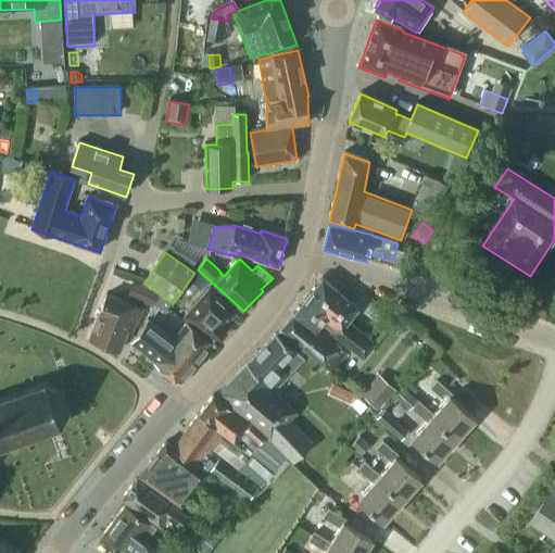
[(211,281),(200,272),(190,280),(202,291),(211,281)]
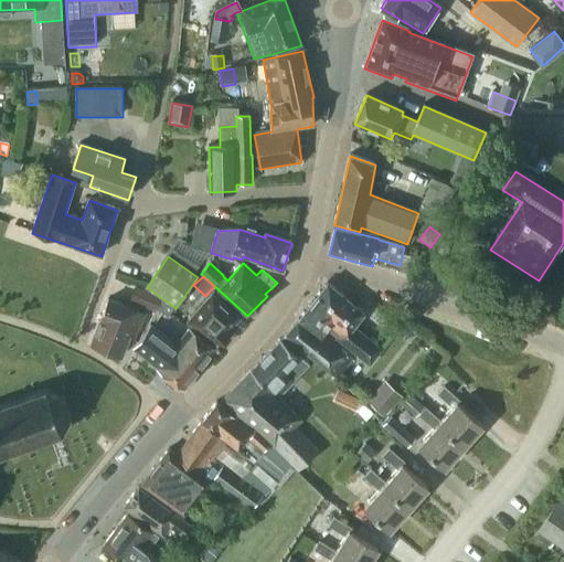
[(328,284),(299,320),(285,338),(339,379),(354,360),(323,336),(329,328),(339,336),(338,338),(371,363),(384,348),(355,326),(365,313),(328,284)]
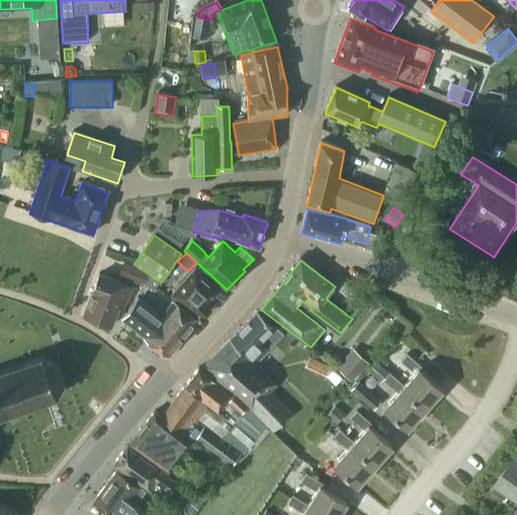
[(119,277),(143,284),(148,274),(123,263),(119,277)]
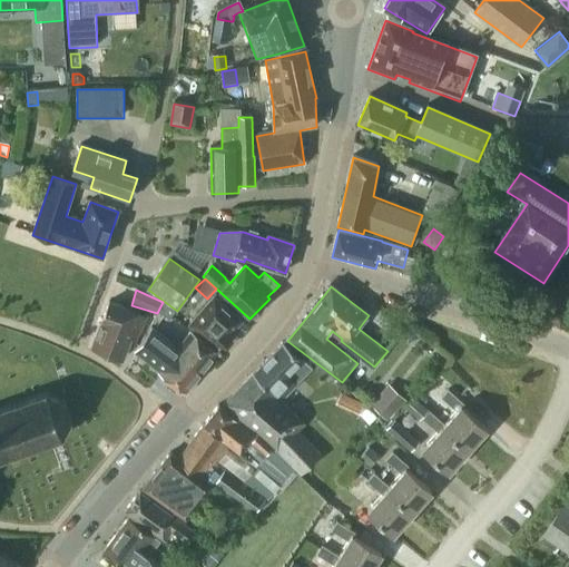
[(214,297),(190,325),(221,352),(234,335),(232,333),(242,322),(214,297)]
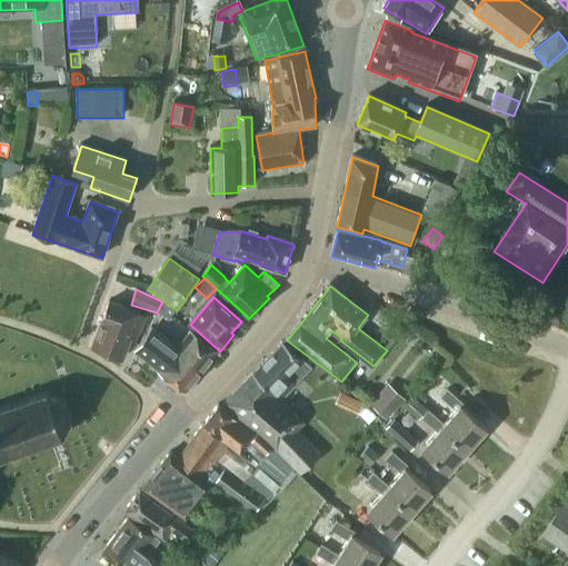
[(109,303),(91,347),(122,359),(130,339),(135,341),(147,317),(109,303)]
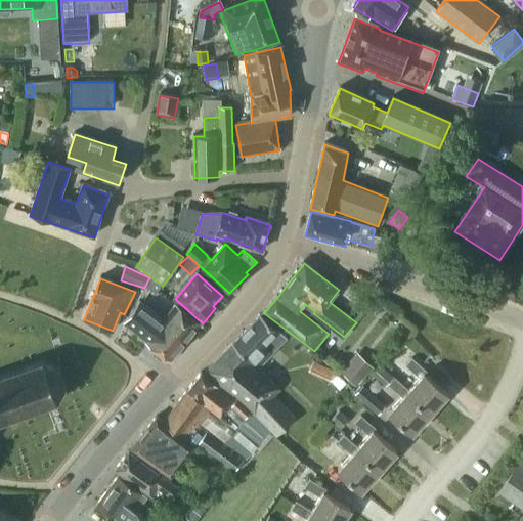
[(174,358),(186,343),(165,326),(165,324),(162,322),(164,320),(138,301),(122,323),(147,342),(147,344),(167,359),(174,358)]
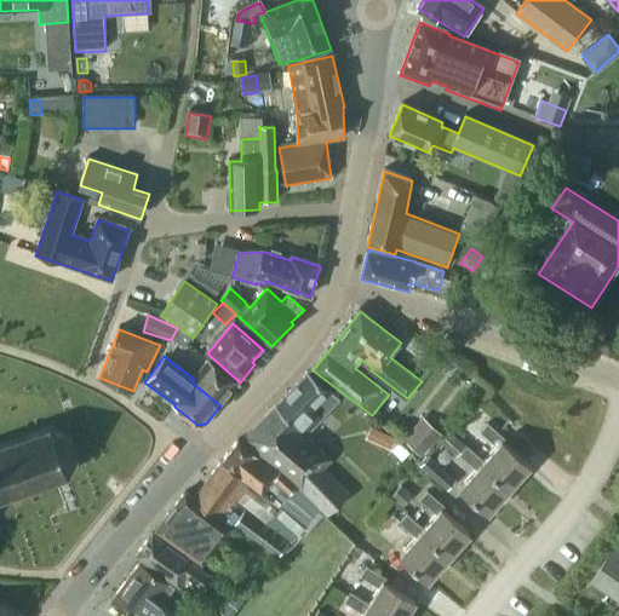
[(208,361),(194,379),(191,381),(195,384),(195,385),(221,406),(239,383),(208,361)]
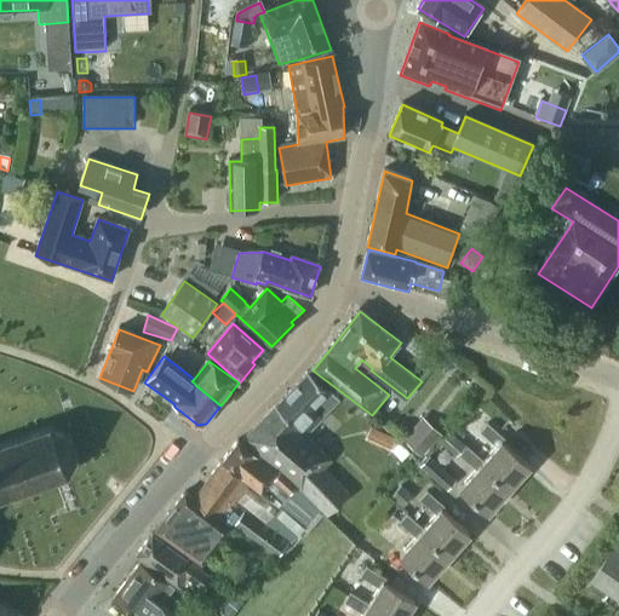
[(244,441),(262,455),(287,476),(325,514),(327,517),(350,495),(330,473),(337,466),(307,436),(332,408),(339,399),(309,374),(244,441)]
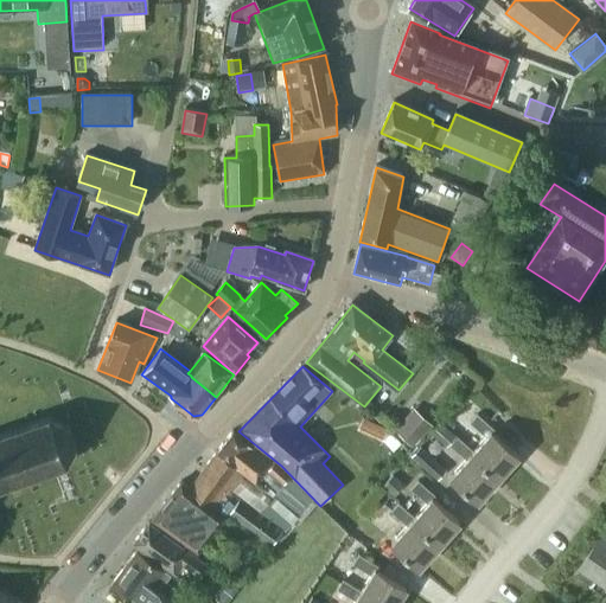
[(467,402),(490,422),(499,410),(478,391),(467,402)]
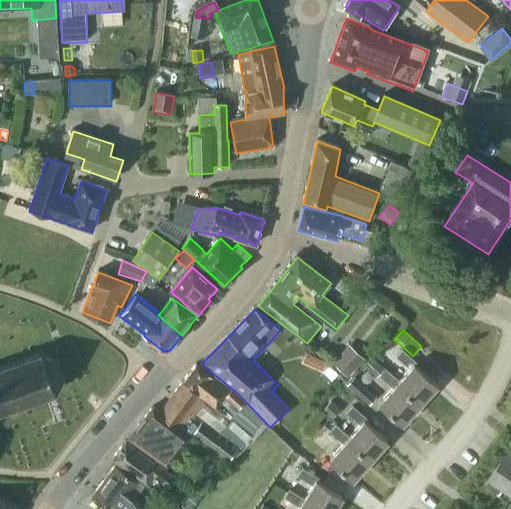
[(390,354),(397,347),(390,341),(383,348),(390,354)]
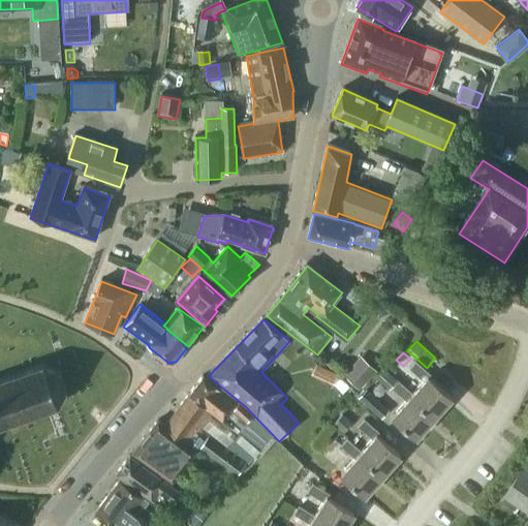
[(360,391),(377,370),(362,356),(343,374),(360,391)]
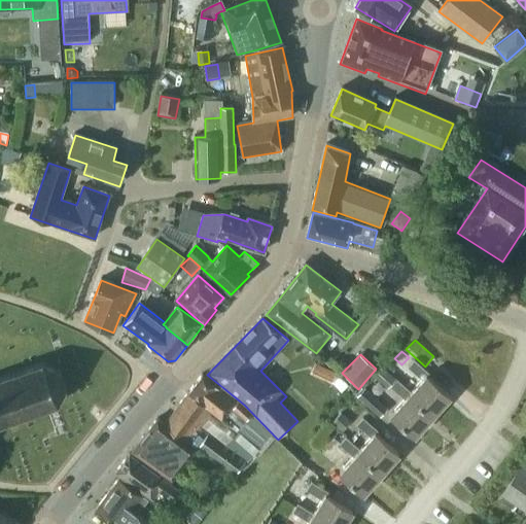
[(411,393),(409,395),(433,417),(450,397),(427,377),(429,375),(415,361),(409,369),(422,381),(411,393)]
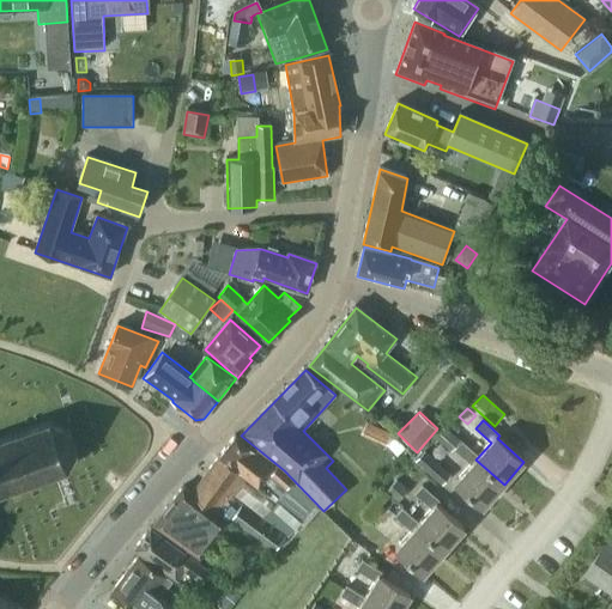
[(373,422),(368,434),(393,444),(398,431),(373,422)]
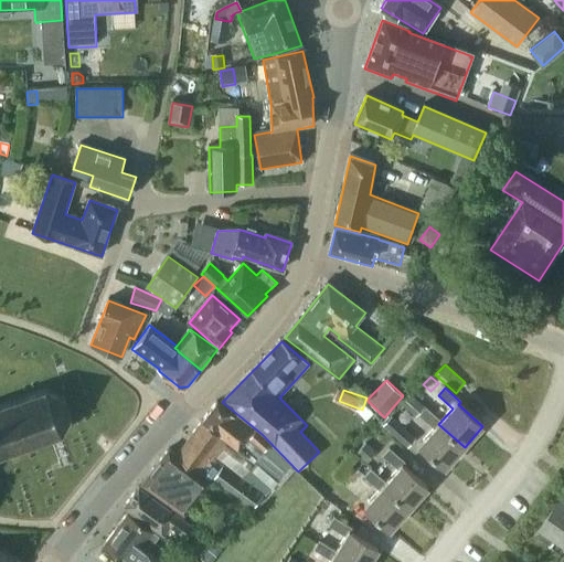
[(0,455),(62,434),(70,419),(70,415),(65,401),(63,399),(46,391),(0,406),(0,455)]
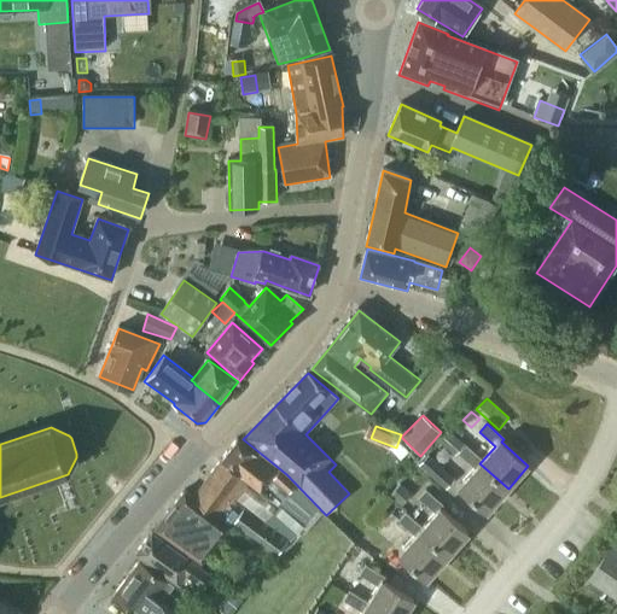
[(454,457),(465,445),(449,433),(440,444),(454,457)]
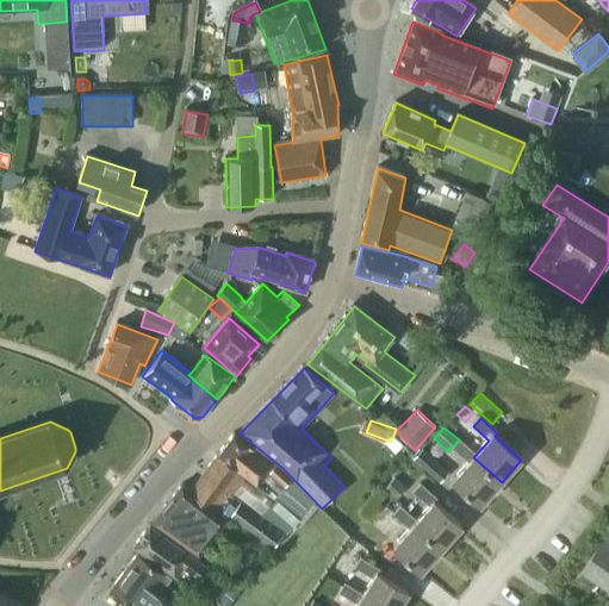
[(283,468),(258,448),(255,451),(235,435),(191,492),(228,520),(272,550),(284,533),(290,538),(297,529),(298,530),(319,506),(283,468)]
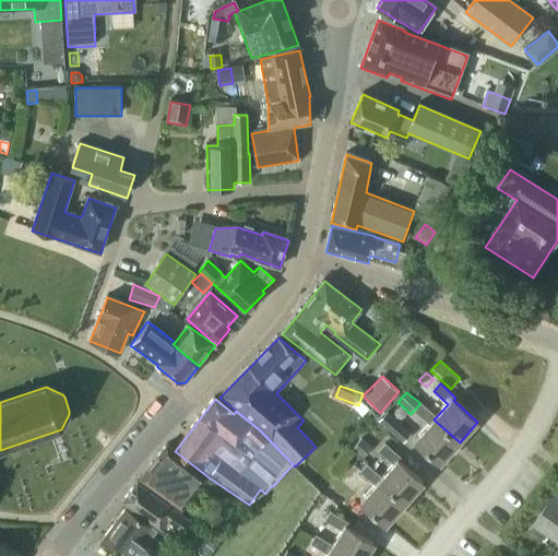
[(422,404),(418,409),(415,412),(429,425),(415,441),(440,464),(460,442),(434,420),(436,417),(422,404)]
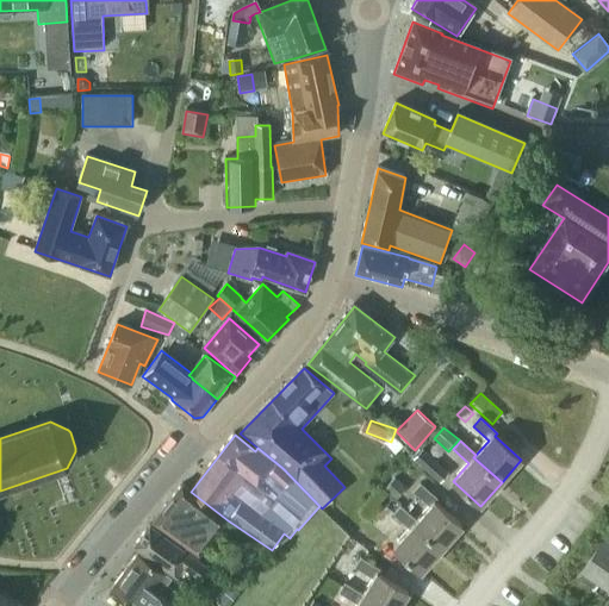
[(451,473),(424,450),(414,461),(441,485),(451,473)]
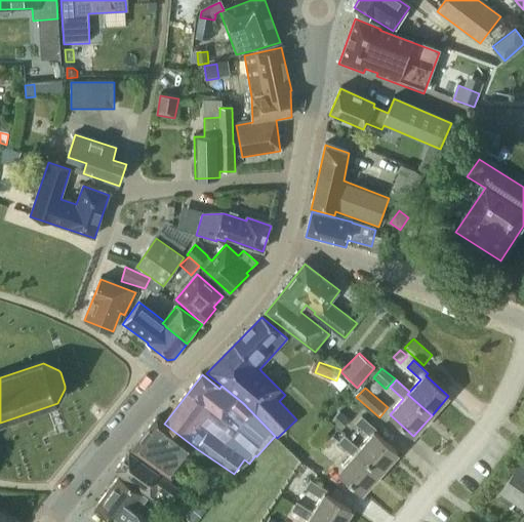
[(340,432),(350,422),(339,413),(331,423),(340,432)]
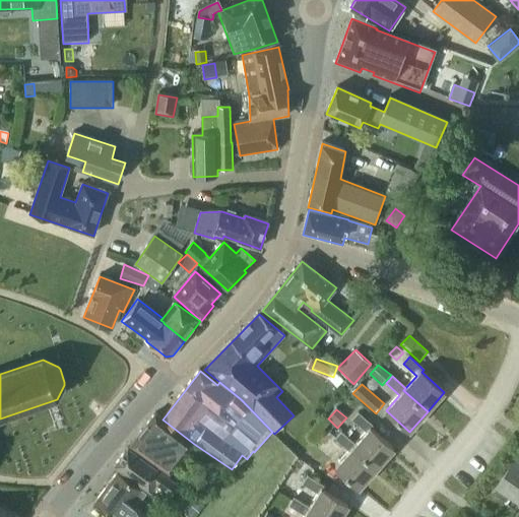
[(366,433),(355,445),(352,448),(377,468),(394,449),(371,429),(373,427),(359,413),(352,421),(366,433)]
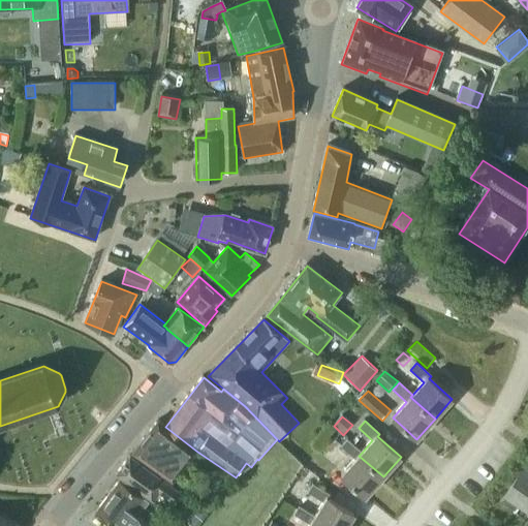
[(171,486),(197,452),(165,427),(158,422),(132,454),(159,472),(160,472),(163,473),(160,477),(171,486)]
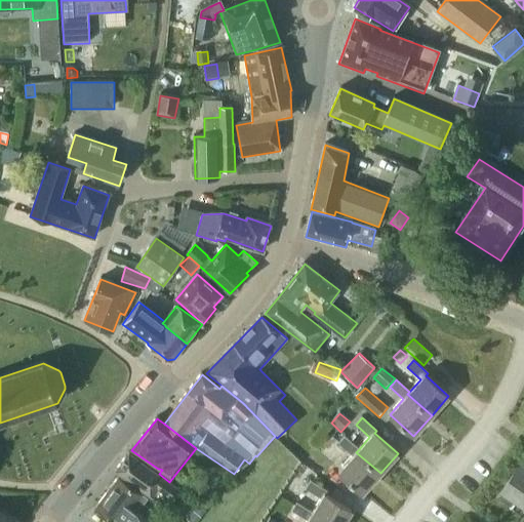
[(345,437),(341,441),(338,444),(353,456),(338,472),(362,493),(380,473),(356,452),(359,449),(345,437)]
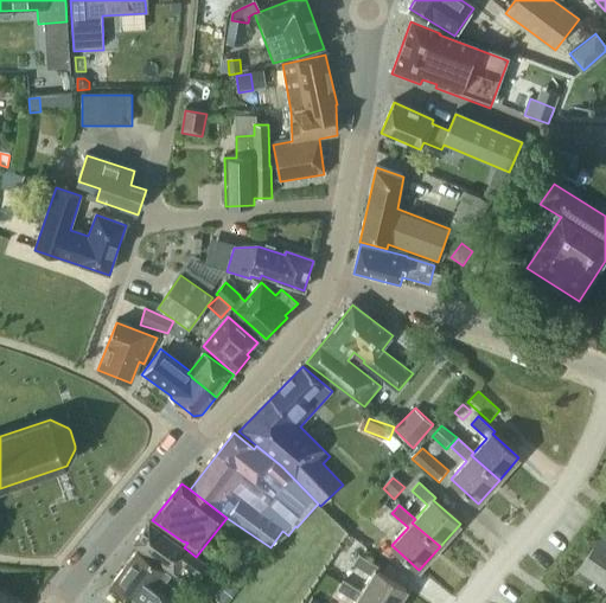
[(154,559),(154,558),(177,573),(184,565),(199,576),(197,579),(216,595),(227,582),(208,566),(150,524),(134,544),(154,559)]
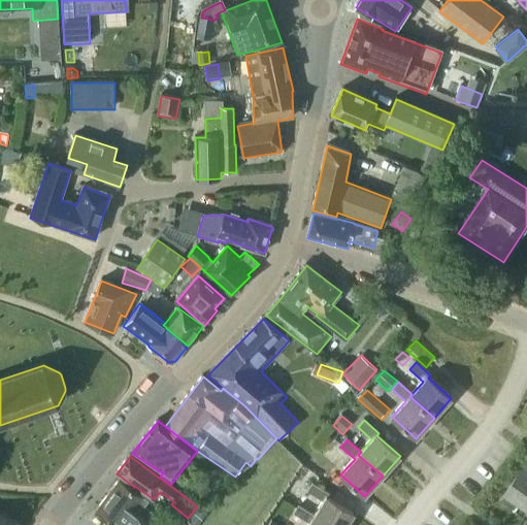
[(304,467),(296,480),(305,485),(313,472),(304,467)]
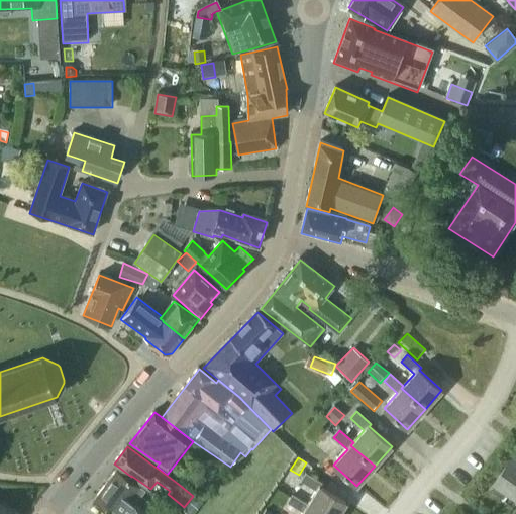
[(492,486),(515,502),(515,463),(510,459),(492,486)]
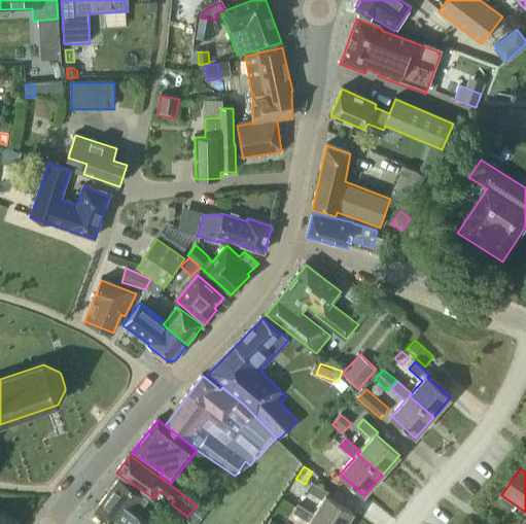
[(119,480),(96,511),(112,523),(149,523),(137,515),(149,501),(119,480)]
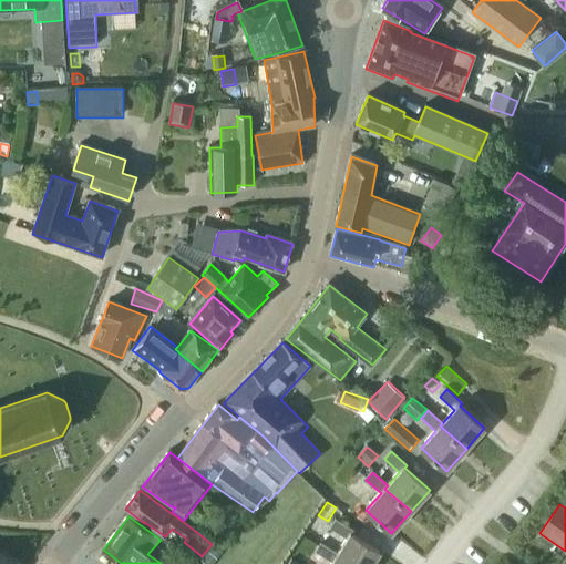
[(347,540),(338,554),(336,557),(346,563),(372,563),(380,552),(351,534),(353,532),(336,521),(330,529),(347,540)]
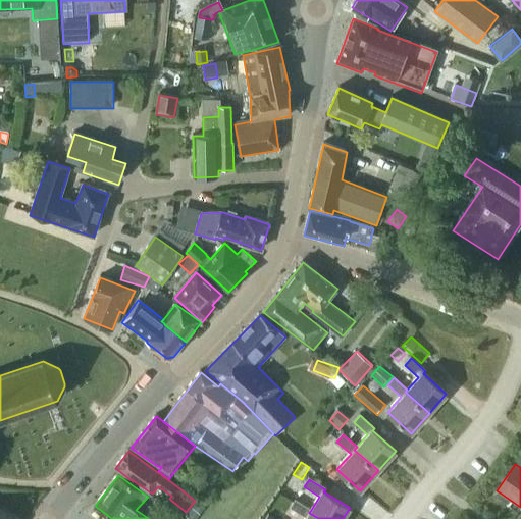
[(204,508),(209,501),(200,495),(195,502),(204,508)]
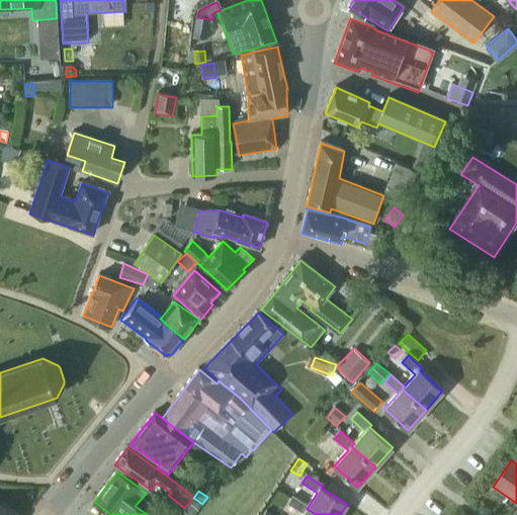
[(292,497),(290,501),(287,505),(304,514),(316,514),(307,509),(309,506),(292,497)]
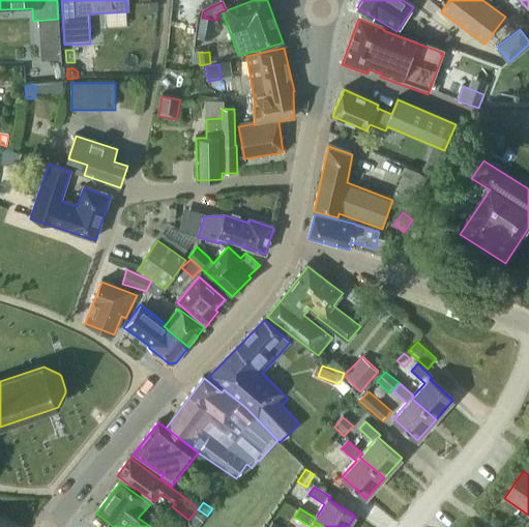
[(16,526),(0,516),(0,526),(16,526)]
